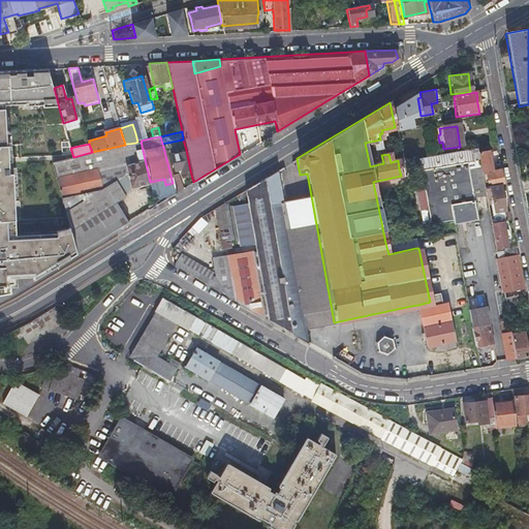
[(131,154),(129,144),(126,144),(125,145),(92,152),(95,162),(131,154)]
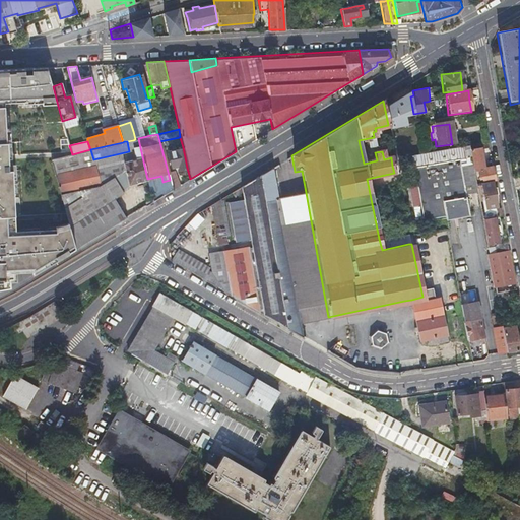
[(74,249),(68,225),(55,230),(55,232),(15,234),(11,235),(10,218),(14,218),(14,216),(12,170),(8,170),(7,142),(0,142),(0,288),(9,287),(9,278),(12,278),(12,267),(19,265),(20,268),(33,267),(33,274),(74,249)]
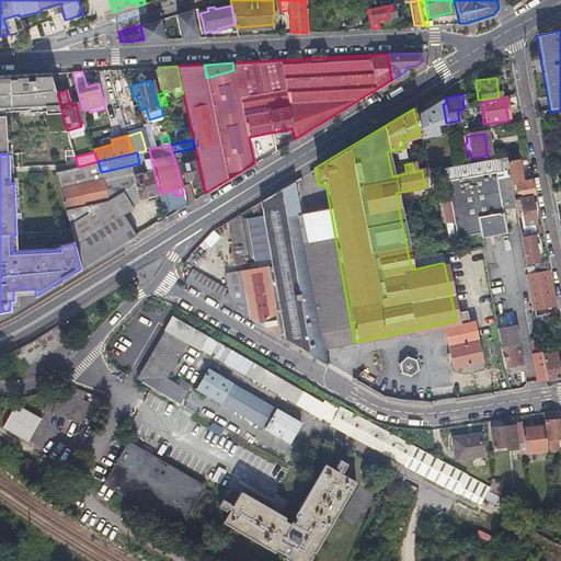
[(138,197),(159,193),(150,155),(145,157),(144,157),(146,169),(133,172),(138,197)]
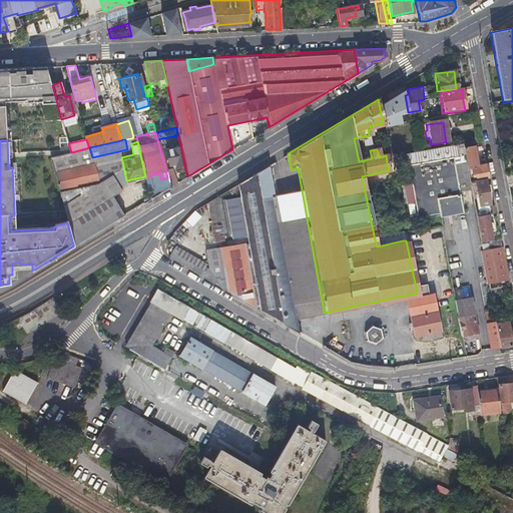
[(472,177),(473,181),(485,179),(488,178),(486,165),(478,166),(474,150),(482,149),(481,141),(459,145),(464,169),(470,168),(471,171),(468,172),(469,177),(472,177)]
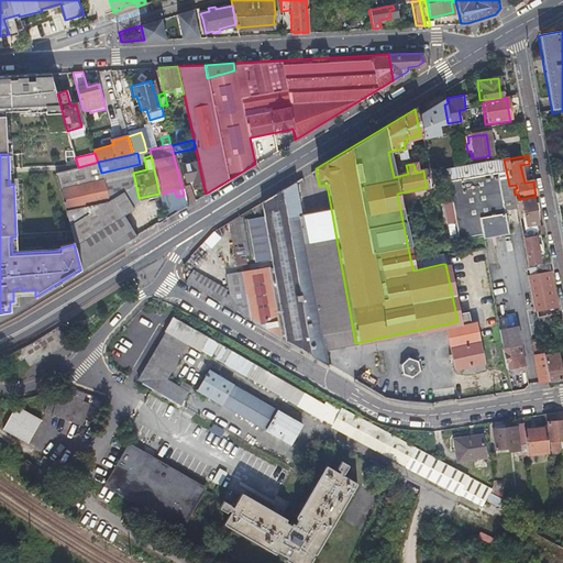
[(191,184),(202,181),(198,159),(181,164),(185,180),(190,179),(191,184)]
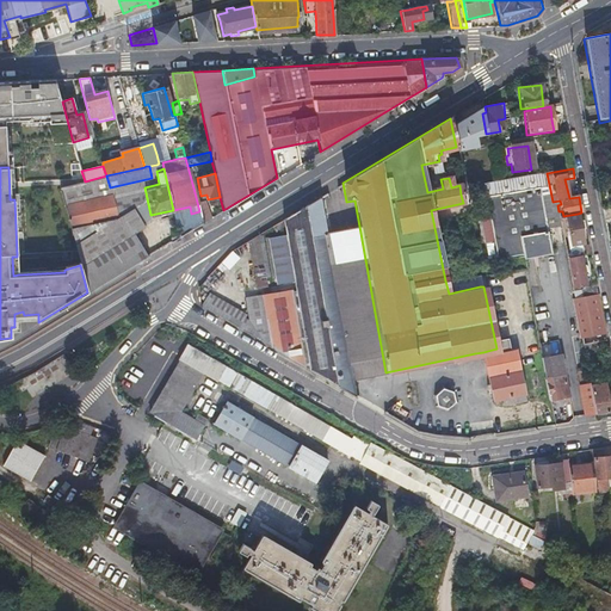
[(61,187),(72,228),(117,217),(110,187),(106,176),(85,181),(61,187)]
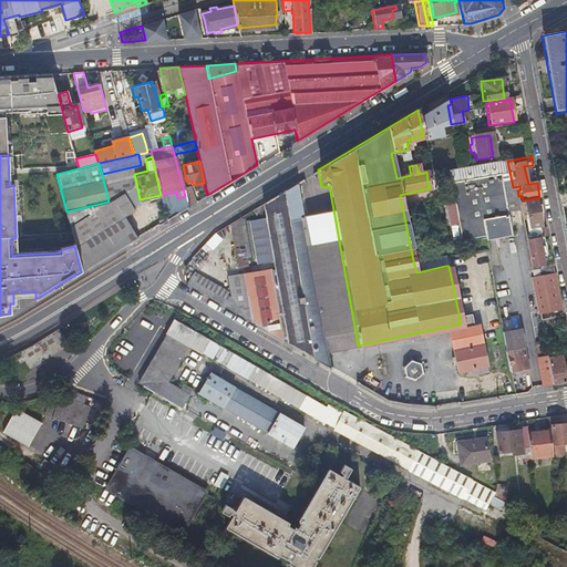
[(446,182),(453,181),(451,168),(444,169),(446,182)]
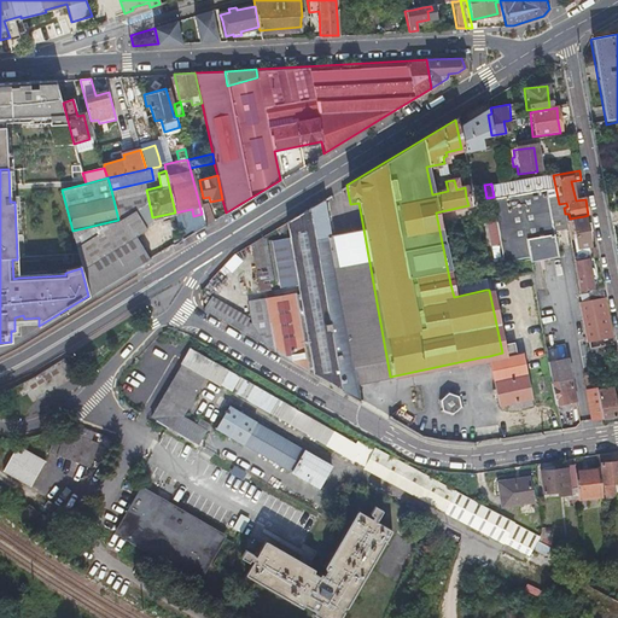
[(524,257),(524,258),(524,261),(553,256),(543,190),(494,197),(487,198),(484,185),(473,186),(485,263),(524,257)]
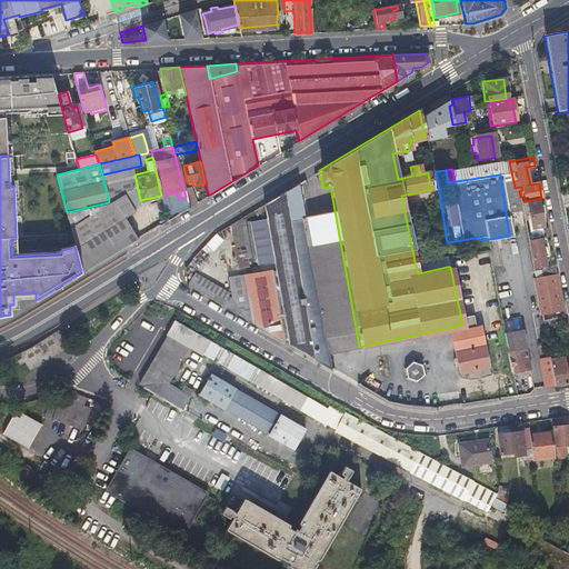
[(271,268),(249,272),(229,277),(232,297),(192,275),(186,283),(330,368),(328,353),(307,241),(301,210),(309,209),(303,179),(241,217),(246,243),(231,247),(236,269),(273,262),(275,269),(271,270),(271,268)]
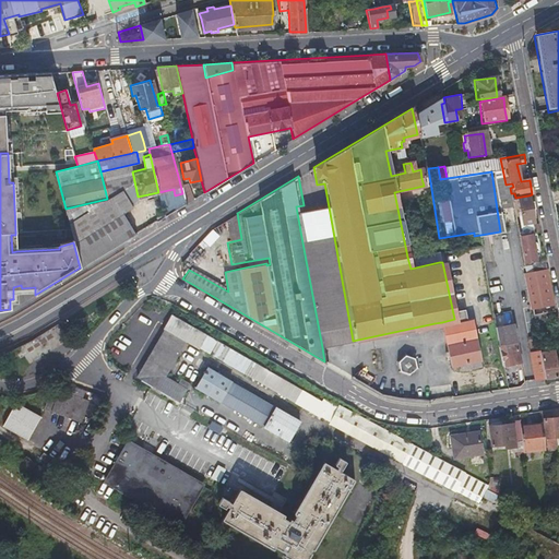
[(78,210),(87,232),(82,235),(83,238),(122,214),(132,207),(121,190),(107,199),(66,209),(66,212),(78,210)]
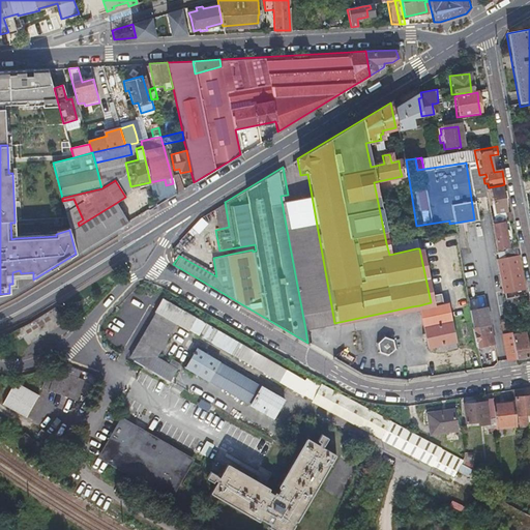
[(501,185),(489,187),(488,188),(493,213),(506,210),(501,185)]
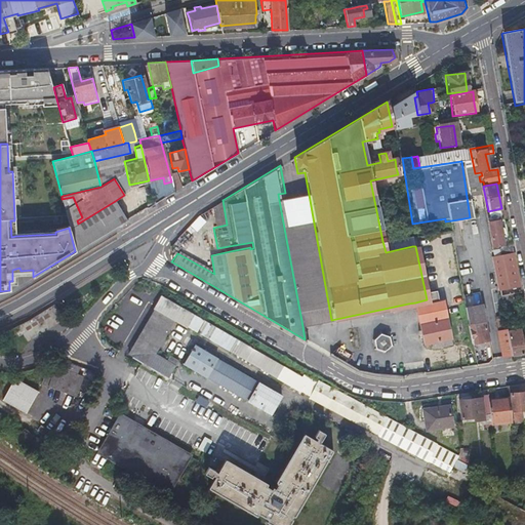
[(69,225),(69,228),(78,224),(77,220),(82,217),(73,197),(62,199),(69,225)]
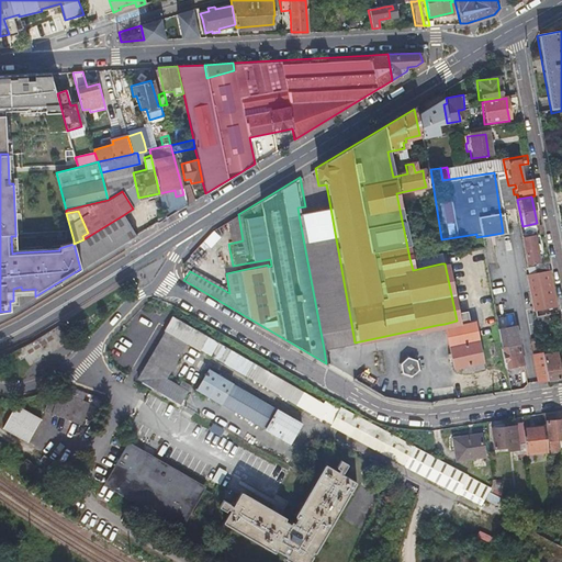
[(225,222),(228,244),(243,240),(238,214),(225,222)]
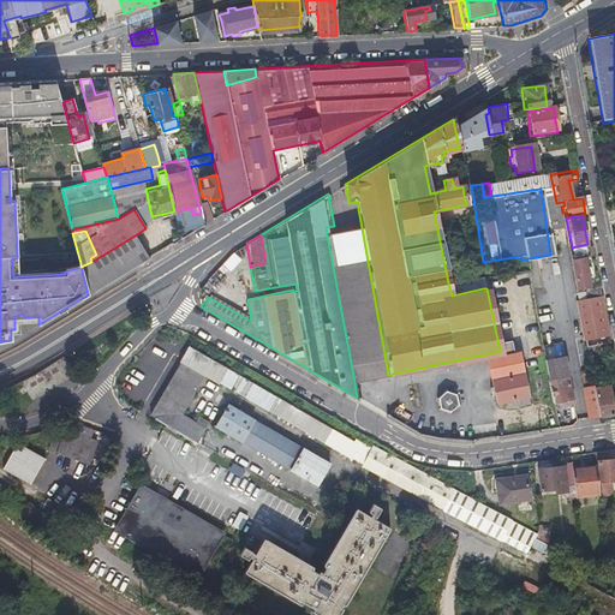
[(353,236),(357,256),(366,255),(363,234),(353,236)]
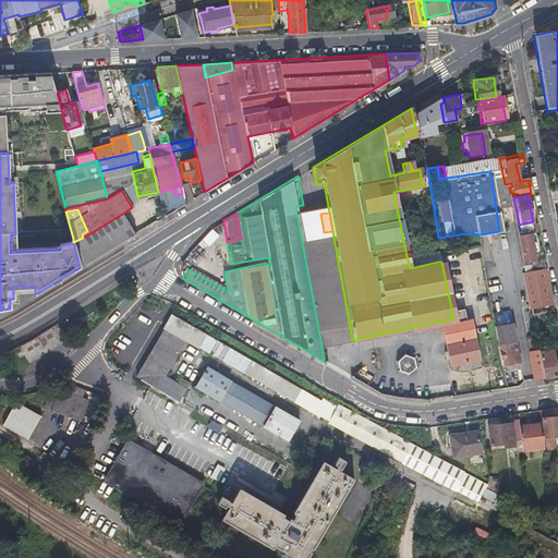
[(73,242),(80,267),(86,263),(134,234),(122,214),(83,238),(73,242)]
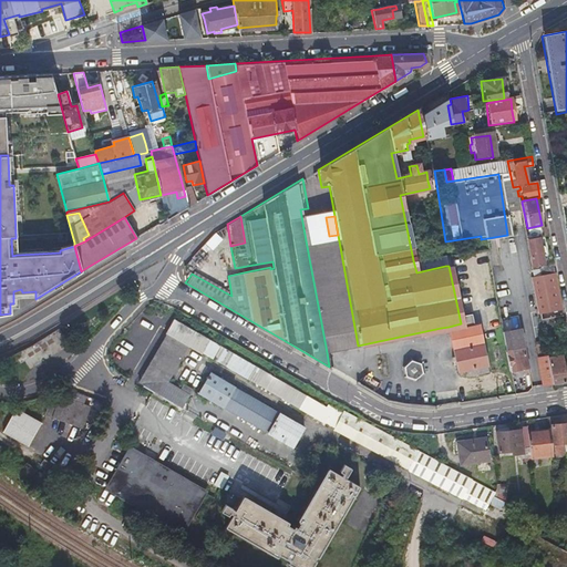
[(199,250),(206,257),(224,238),(216,233),(199,250)]
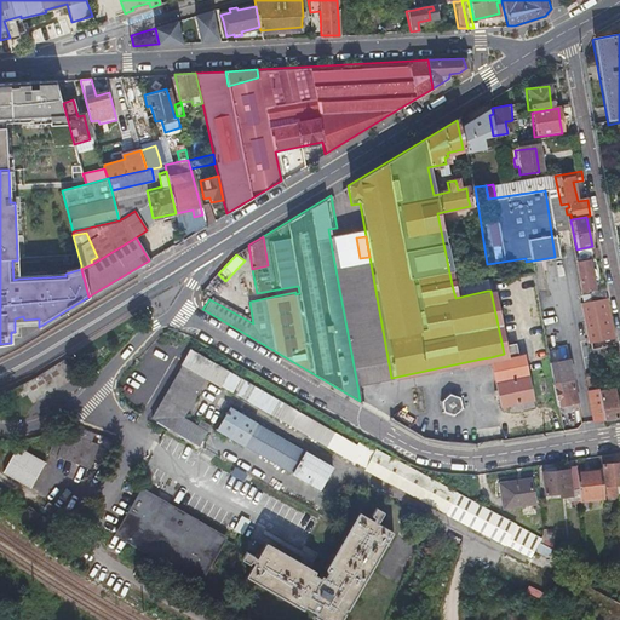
[(357,385),(391,378),(369,257),(360,258),(359,258),(334,263),(357,385)]
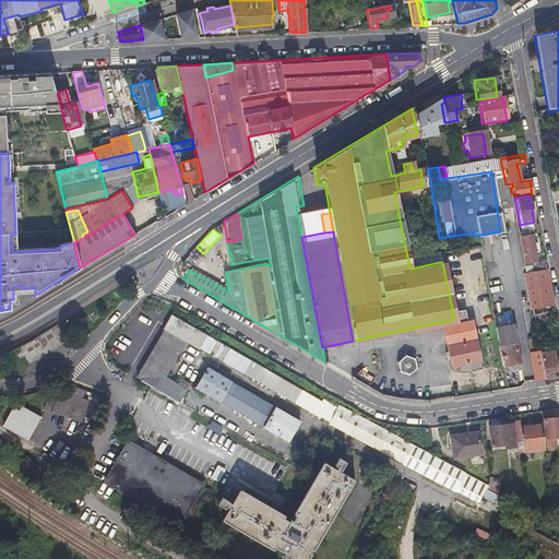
[(534,252),(536,252),(537,252),(536,242),(533,242),(531,236),(516,238),(521,264),(536,261),(534,252)]
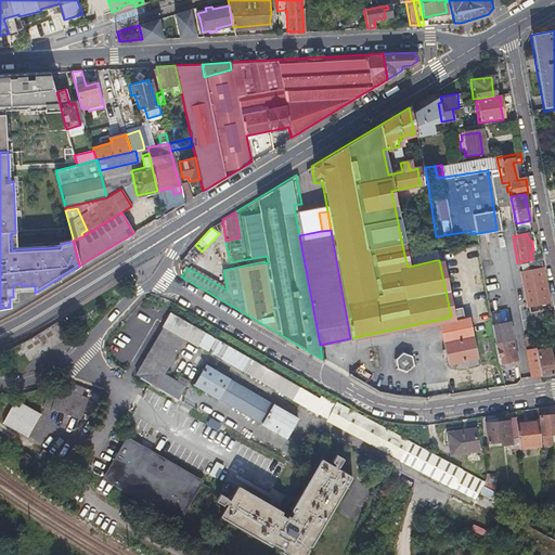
[(408,267),(436,260),(434,248),(404,255),(408,267)]
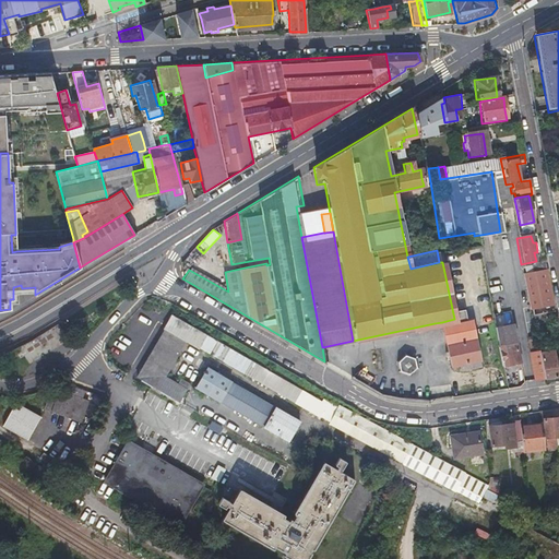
[(522,269),(523,275),(546,270),(545,261),(534,263),(531,266),(522,269)]
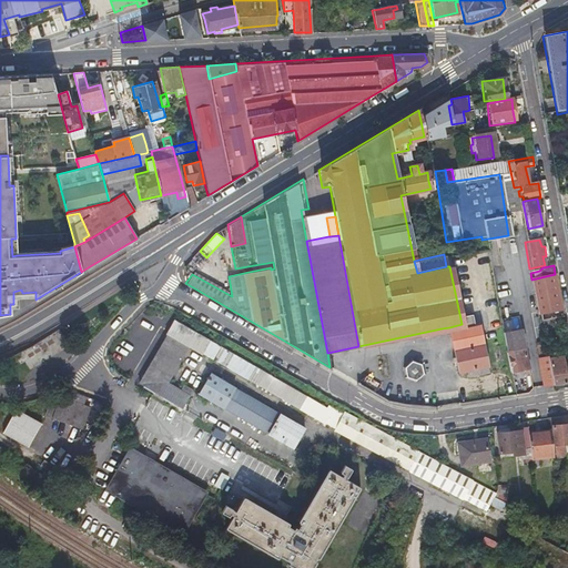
[(555,274),(531,280),(538,313),(561,308),(555,274)]
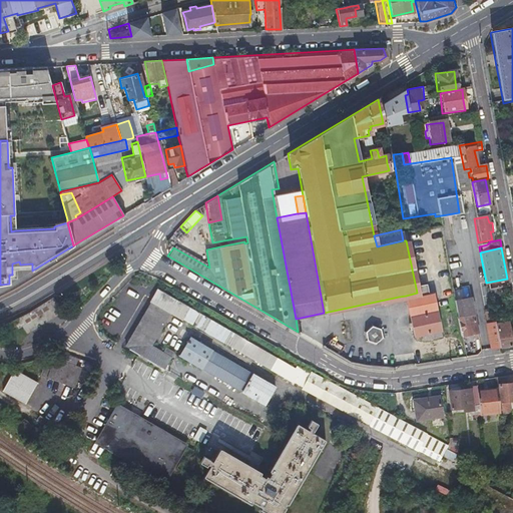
[(458,297),(470,295),(468,287),(457,289),(458,297)]
